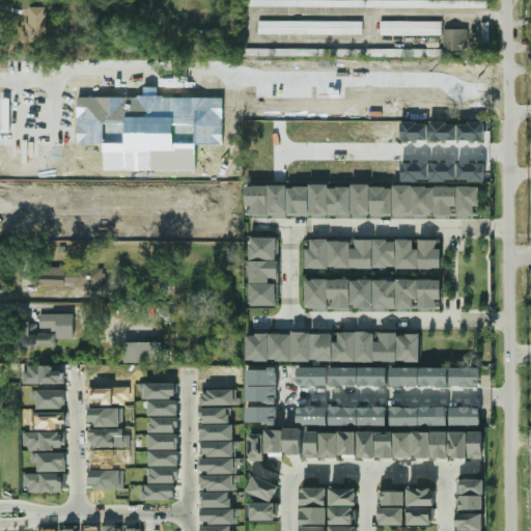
[(487,8),(488,1),(367,0),(244,0),(245,6),(487,8)]
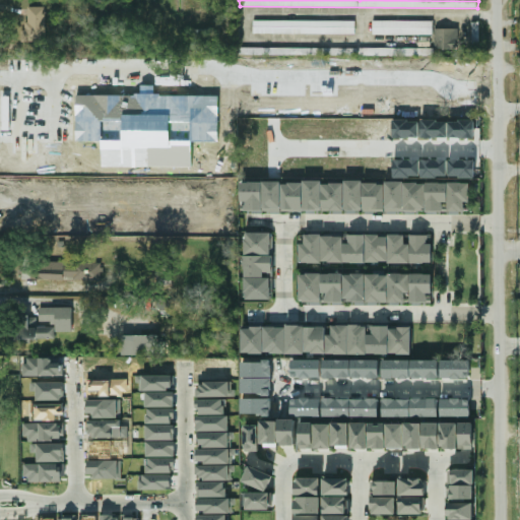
[(45,6),(26,7),(26,29),(21,29),(22,42),(46,41),(45,6)]
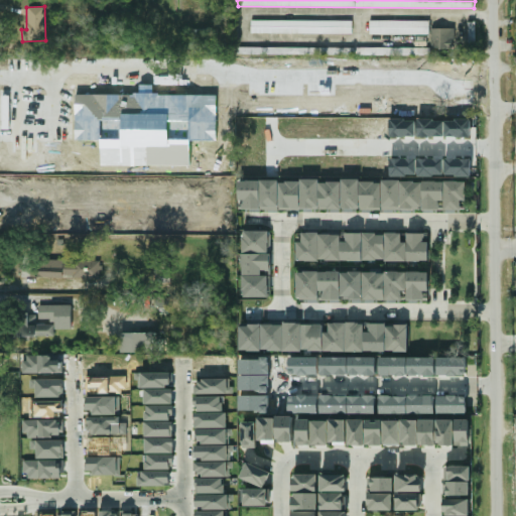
[(353,33),(353,20),(251,21),(251,33),(353,33)]
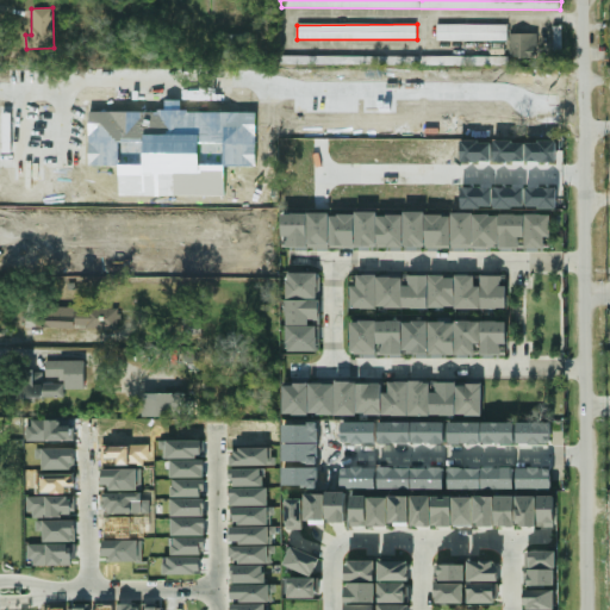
[(508,25),(437,24),(436,41),(508,41),(508,25)]
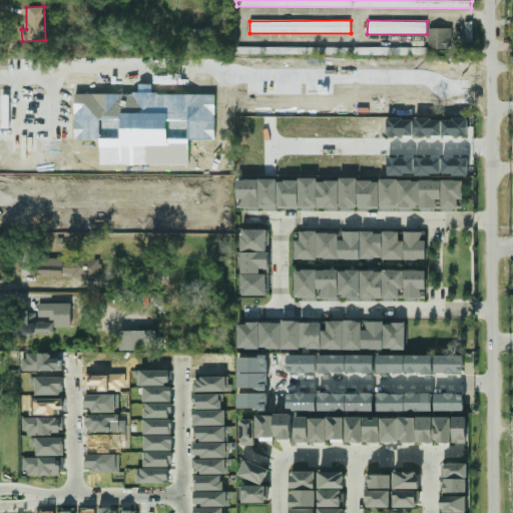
[(452,28),(430,28),(429,47),(451,48),(452,28)]
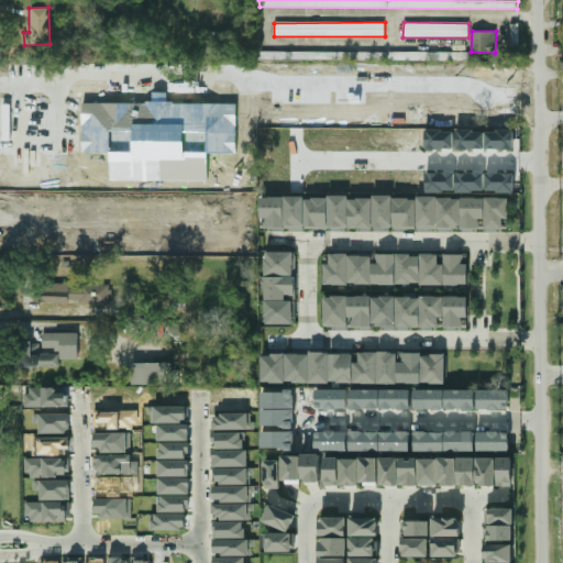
[(261,51),(261,58),(388,59),(470,59),(470,53),(261,51)]
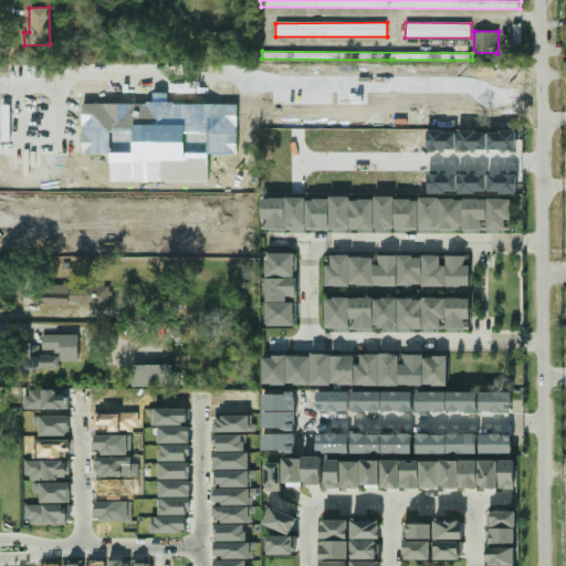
[(261,199),(262,232),(394,230),(394,198),(350,198),(350,197),(261,199)]
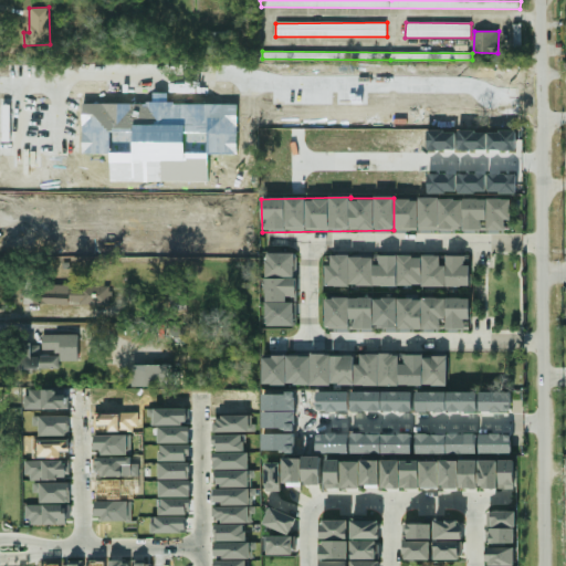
[(511,199),(395,198),(395,230),(481,230),(481,219),(488,220),(488,230),(505,230),(505,220),(511,220),(511,199)]
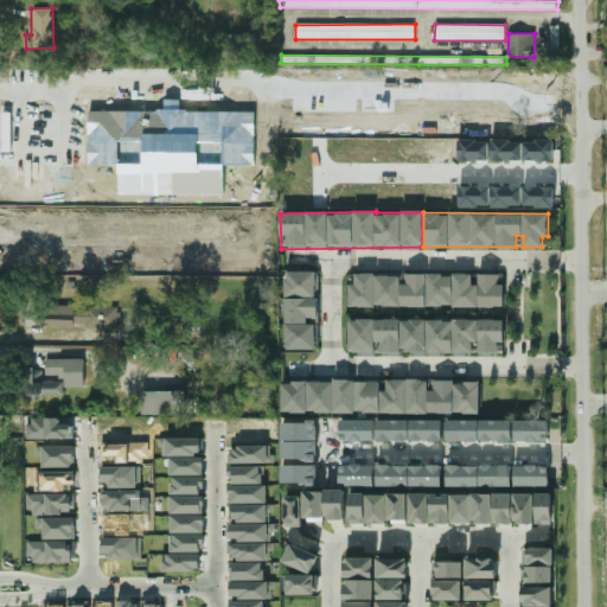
[(285,350),(319,350),(320,272),(286,272),(285,350)]
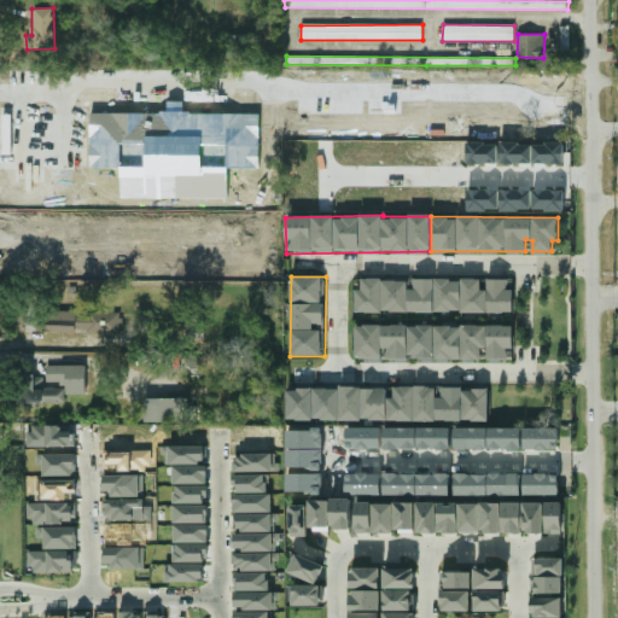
[(514,313),(514,289),(512,289),(512,279),(488,279),(488,290),(481,290),(481,279),(414,279),(414,290),(408,290),(408,280),(362,279),(362,289),(355,289),(355,312),(514,313)]
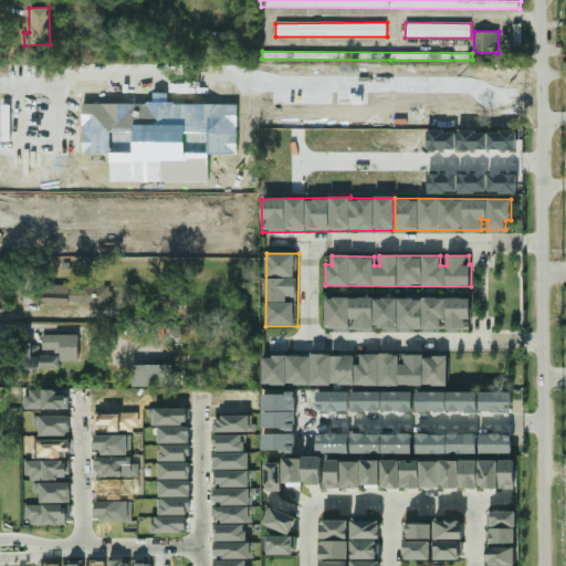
[(42,304),(109,305),(111,286),(42,284),(42,304)]
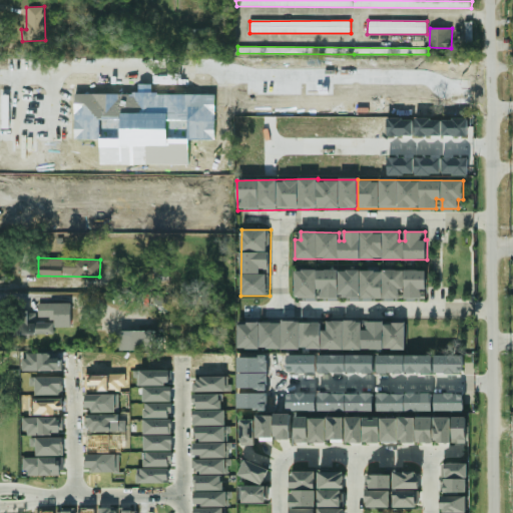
[(426,271),(296,269),(295,299),(400,300),(400,290),(405,290),(405,299),(425,299),(426,271)]
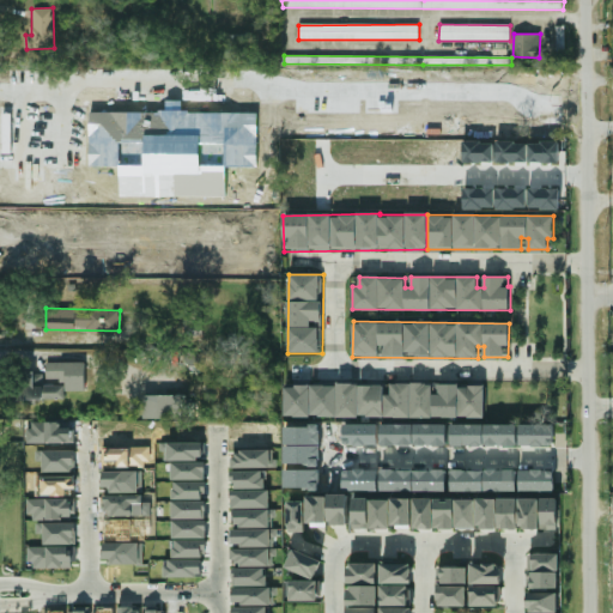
[(186,363),(208,364),(208,353),(186,352),(186,363)]
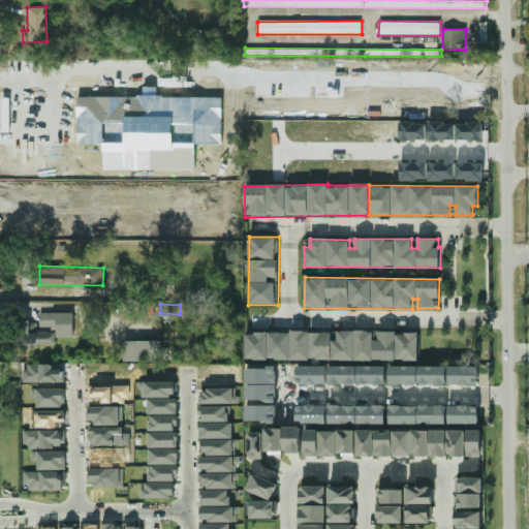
[(39,312),(73,312),(73,337),(57,338),(57,330),(52,330),(52,327),(39,327),(39,312)]
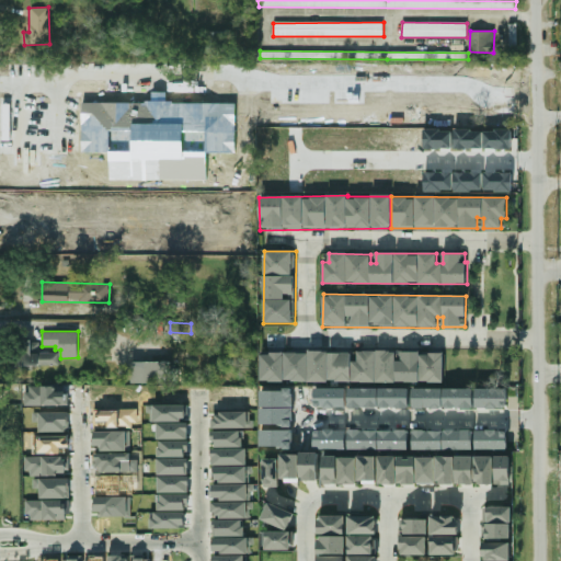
[(59,365),(59,352),(39,353),(39,341),(16,342),(18,366),(59,365)]
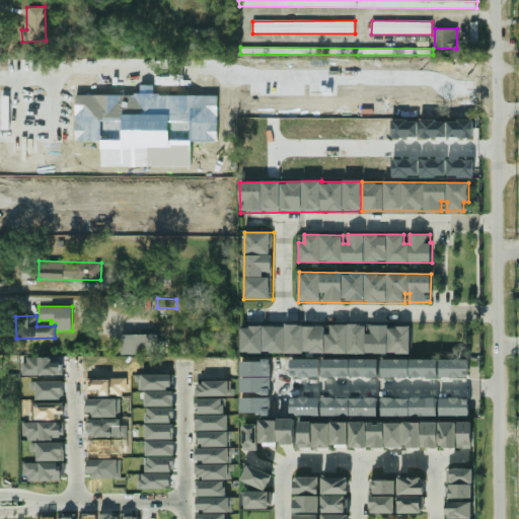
[(411,354),(411,326),(371,325),(371,334),(365,334),(365,324),(328,324),(328,326),(240,325),(240,353),(411,354)]
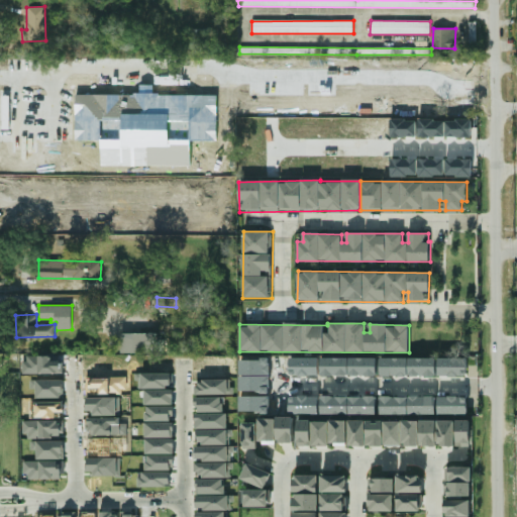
[(121,352),(158,353),(158,333),(121,333),(121,352)]
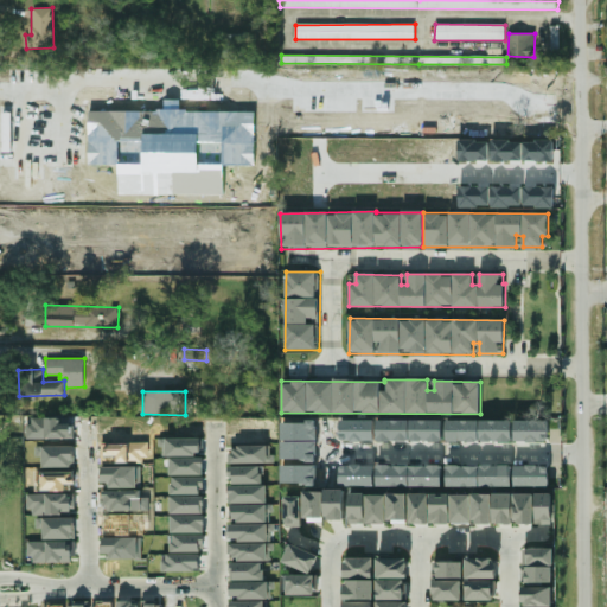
[(377,421),(377,442),(443,441),(443,420),(377,421)]
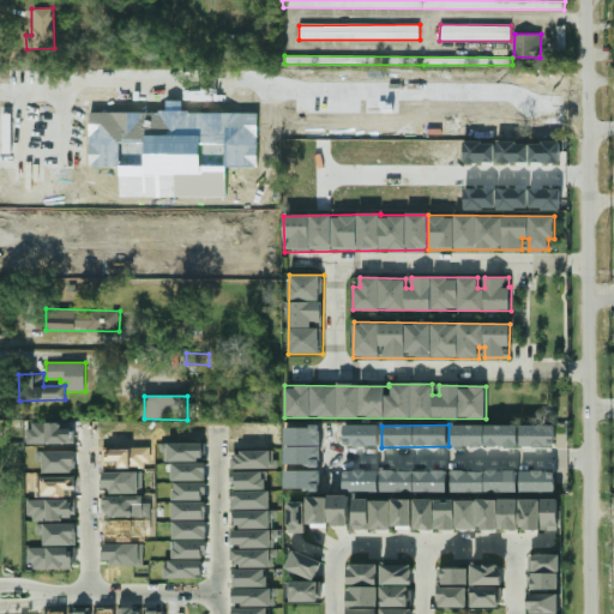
[(452,446),(555,447),(555,426),(452,425),(452,446)]
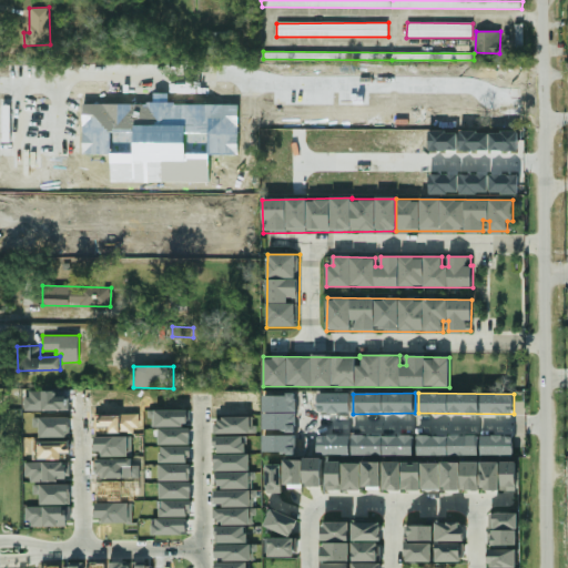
[(159,428),(190,428),(191,437),(190,437),(190,444),(159,444),(159,428)]
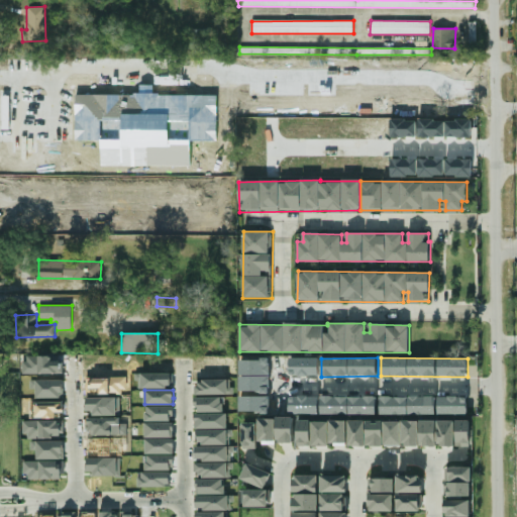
[(321,414),(377,414),(377,397),(321,396),(321,414)]
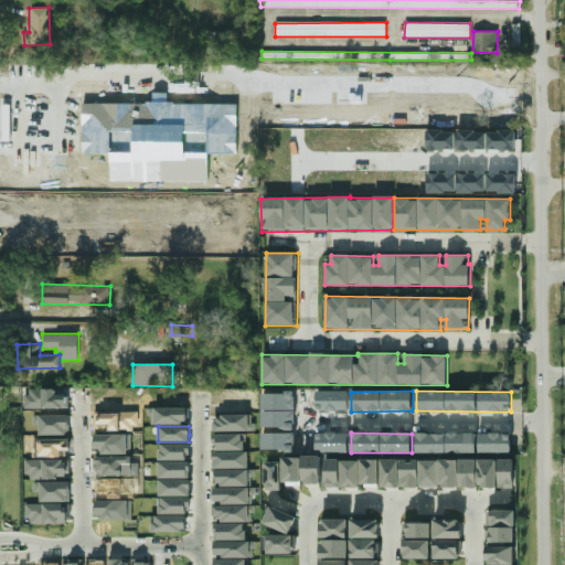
[(477,434),(416,433),(416,452),(477,454),(477,434)]
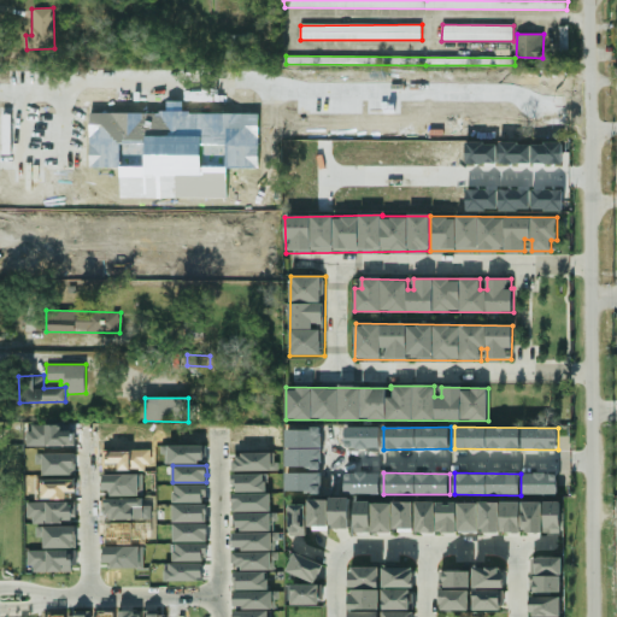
[(558,494),(558,474),(523,472),(523,494),(558,494)]
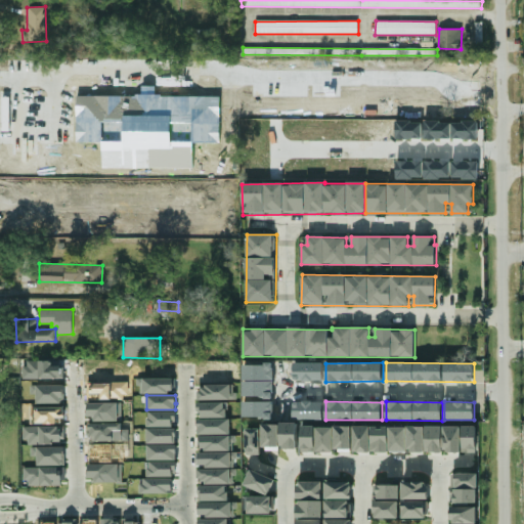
[(87,403),(88,411),(87,411),(87,416),(94,416),(94,421),(122,421),(122,402),(87,403)]
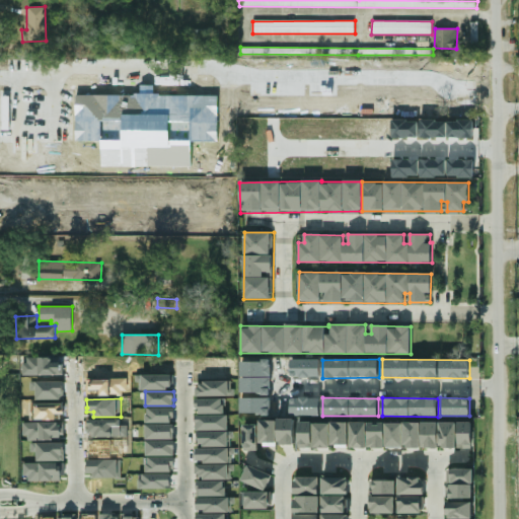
[(148,408),(148,414),(145,414),(145,423),(171,423),(171,416),(174,416),(174,408),(148,408)]
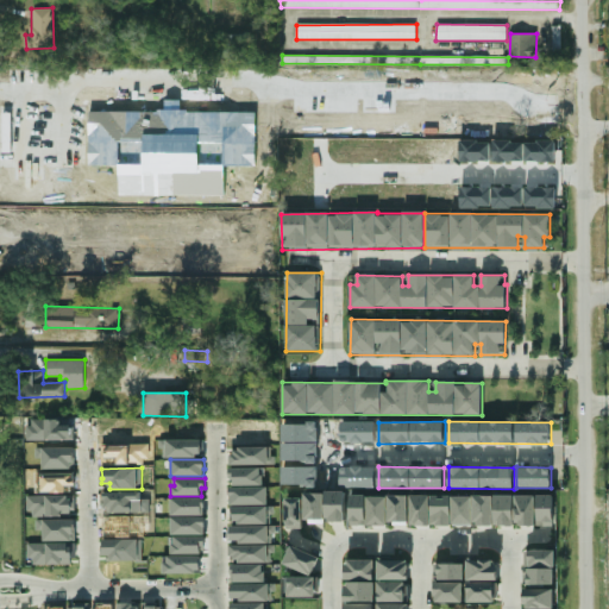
[(305,491),(305,498),(287,497),(286,528),(306,528),(306,522),(325,522),(325,521),(346,521),(346,493),(305,491)]
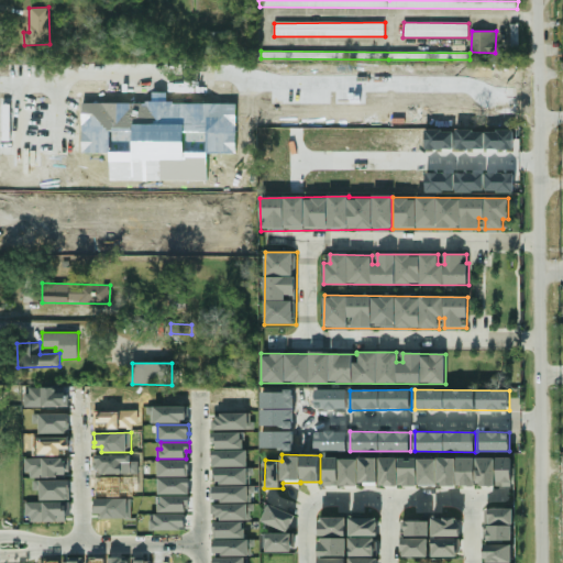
[(24,457),(63,457),(63,461),(66,461),(66,463),(67,463),(68,470),(66,470),(66,472),(65,472),(65,475),(57,475),(57,477),(43,477),(43,475),(39,475),(39,477),(31,477),(31,471),(24,472),(24,457)]
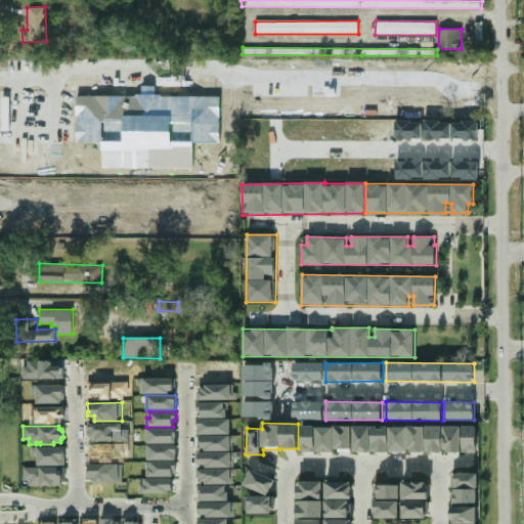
[(302,452),(316,452),(316,451),(334,452),(334,427),(302,426),(302,452)]
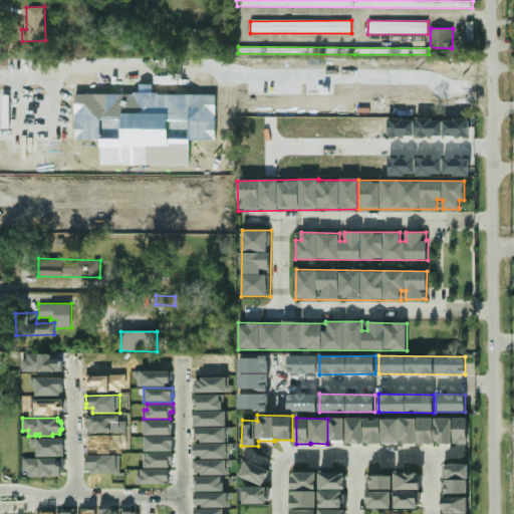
[(345,418),(328,418),(328,441),(344,441),(345,418)]
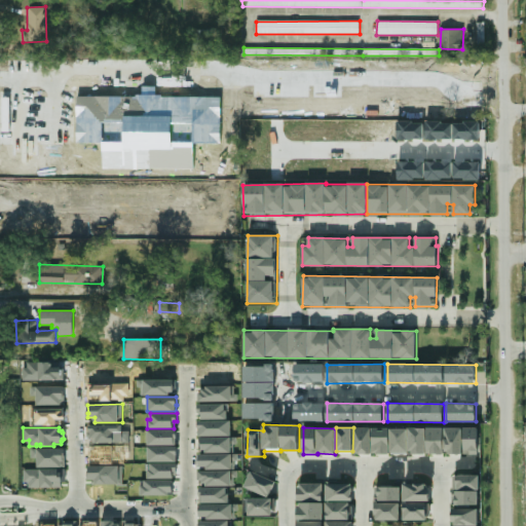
[(354,453),(408,454),(409,428),(354,427),(354,453)]
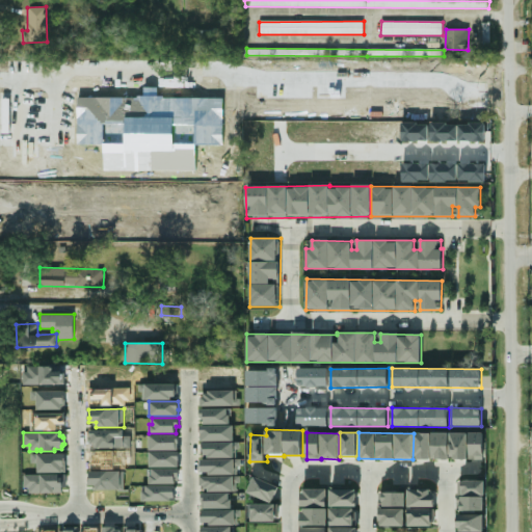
[(431,432),(415,432),(415,458),(431,458),(431,432)]
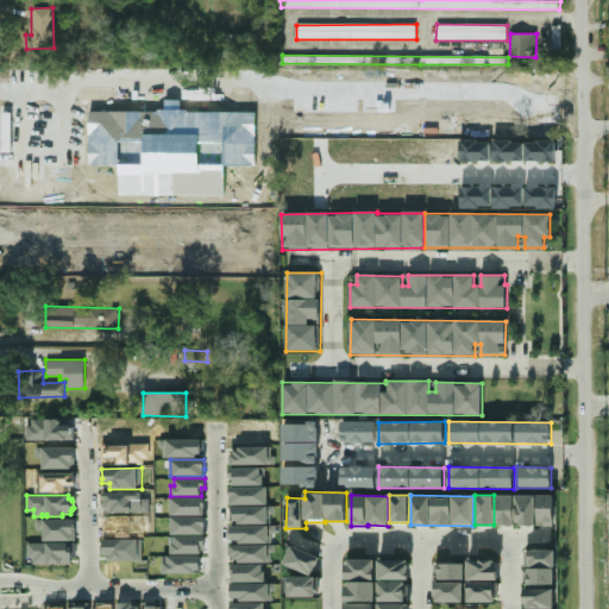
[(535,526),(537,495),(495,495),(495,526),(516,526),(516,525),(535,526)]
